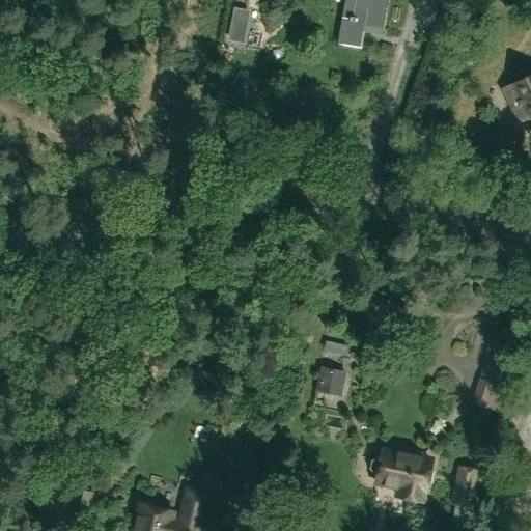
[(344,4),(338,45),(359,48),(363,27),(380,30),(384,0),(350,0),(348,5),(344,4)]
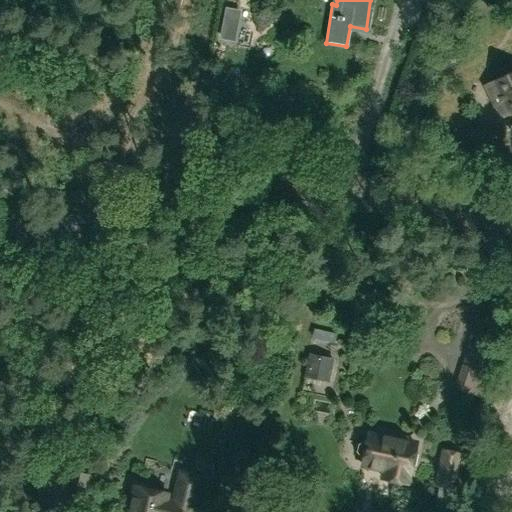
[(228,7),(226,16),(241,19),(243,10),(228,7)]
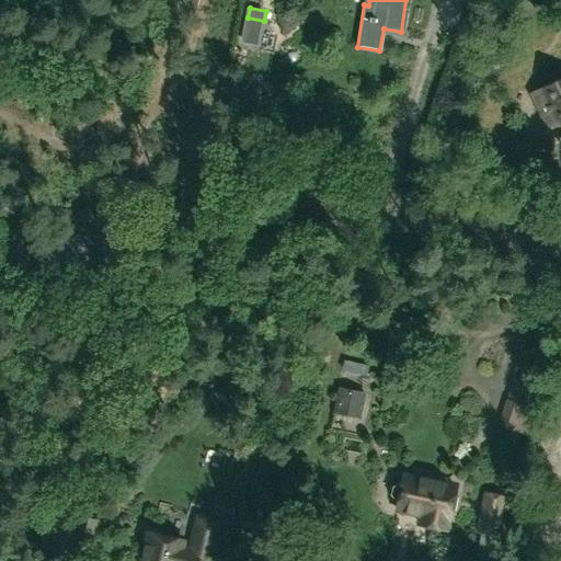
[(539,87),(529,92),(535,103),(533,104),(545,127),(546,127),(548,129),(557,125),(557,126),(558,125),(560,129),(560,75),(554,79),(553,76),(548,75),(539,79),(538,83),(539,87)]
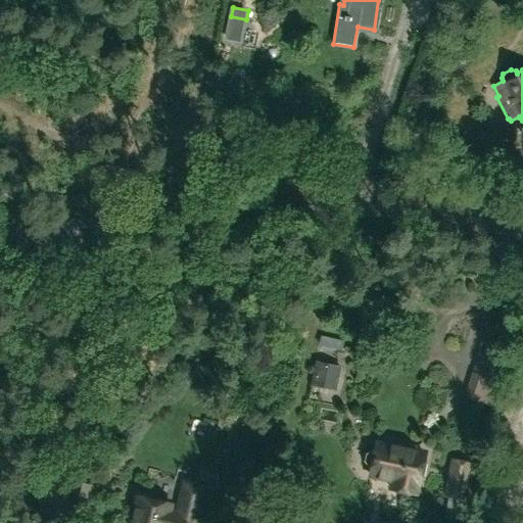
[(336,391),(341,366),(316,361),(311,386),(336,391)]
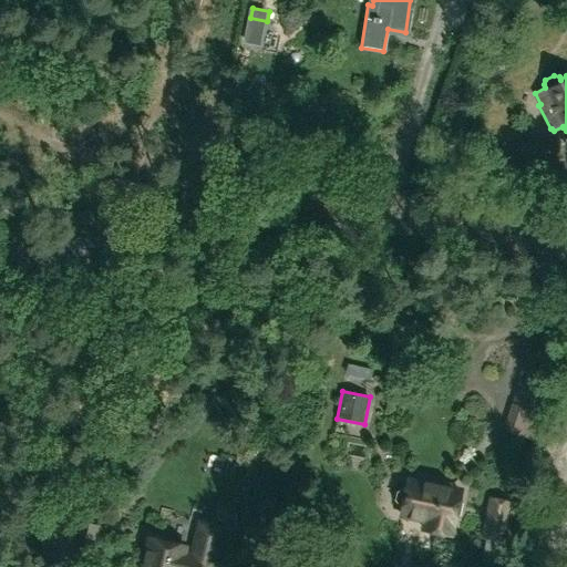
[(539,413),(519,406),(518,406),(509,433),(531,441),(539,414),(539,413)]
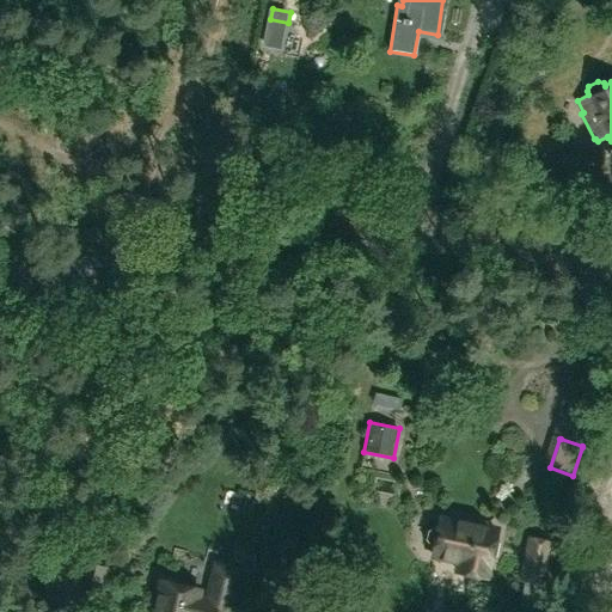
[(485,576),(495,532),(441,521),(439,530),(434,528),(427,532),(426,540),(432,546),(435,548),(434,557),(459,562),(458,570),(485,576)]
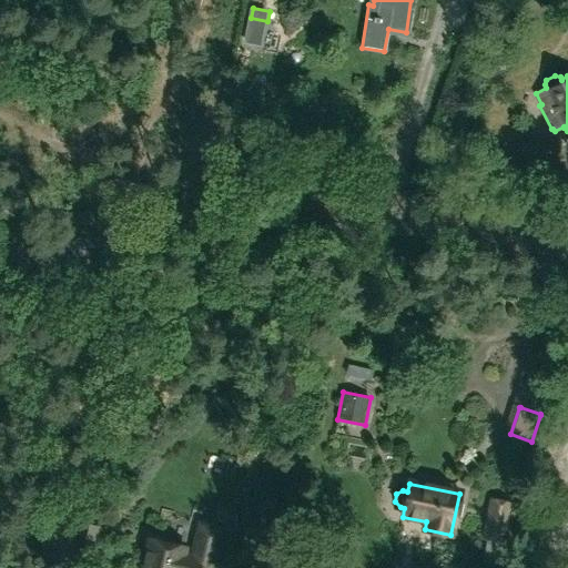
[(490,500),(484,539),(504,543),(510,504),(490,500)]
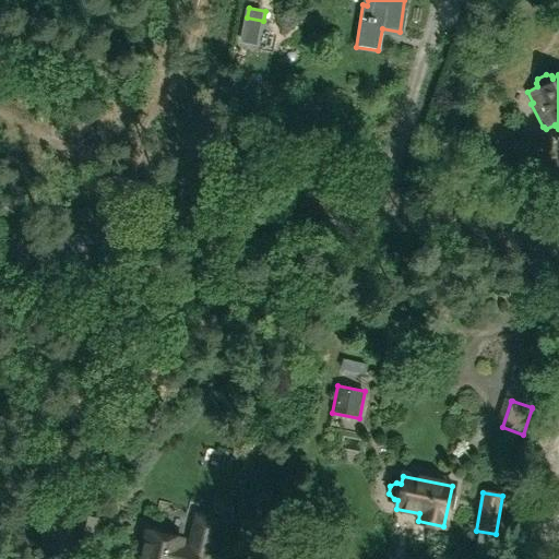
[(229,523),(229,524),(245,528),(250,512),(245,511),(234,508),(229,523)]
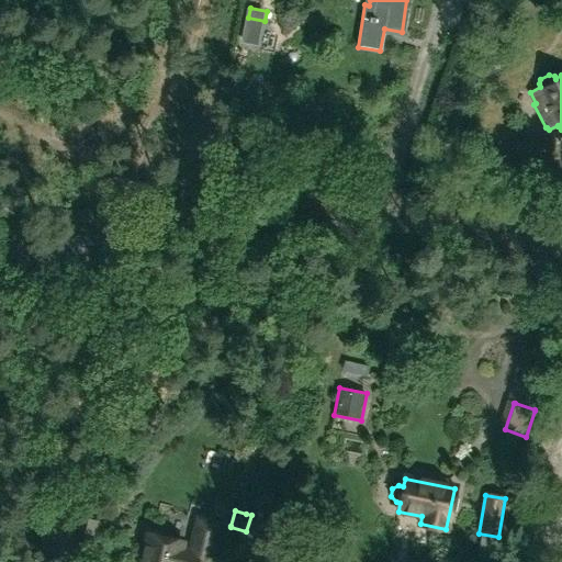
[(181,543),(148,536),(142,561),(211,561),(221,523),(197,517),(189,549),(180,547),(181,543)]
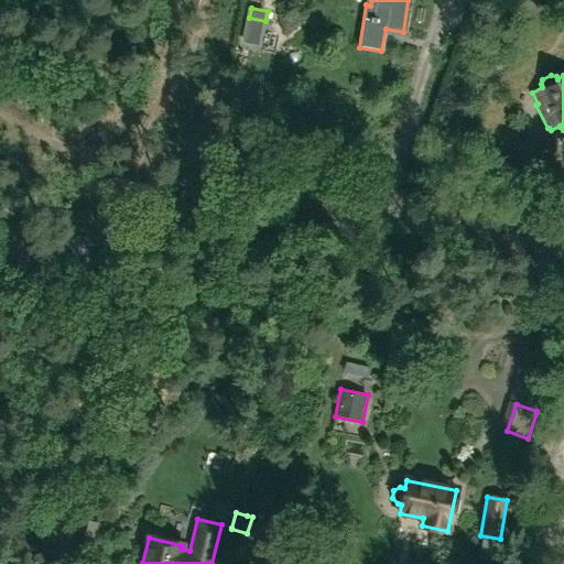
[(110,527),(84,520),(75,556),(101,562),(110,527)]
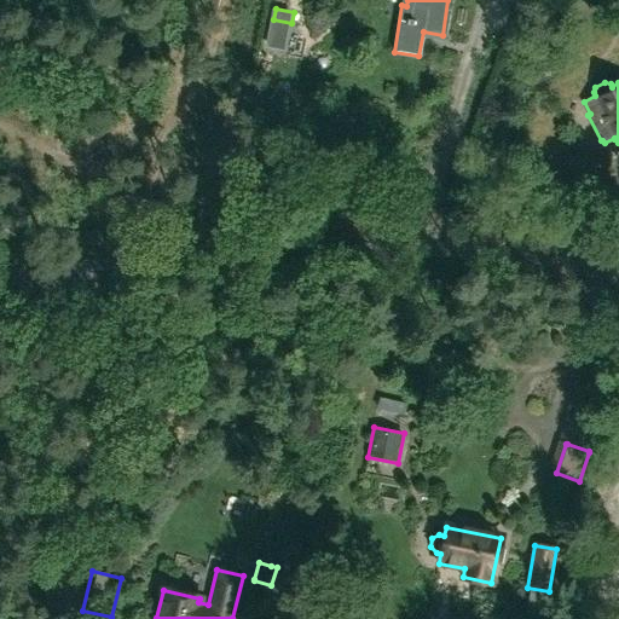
[(244,586),(243,607),(264,608),(265,588),(244,586)]
